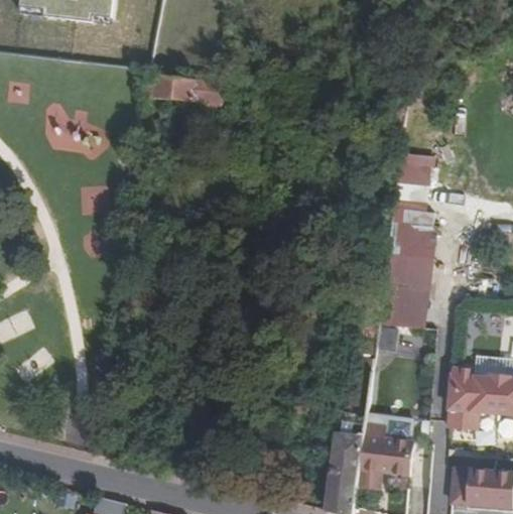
[(220,111),(223,84),(153,75),(150,96),(207,103),(206,109),(220,111)]
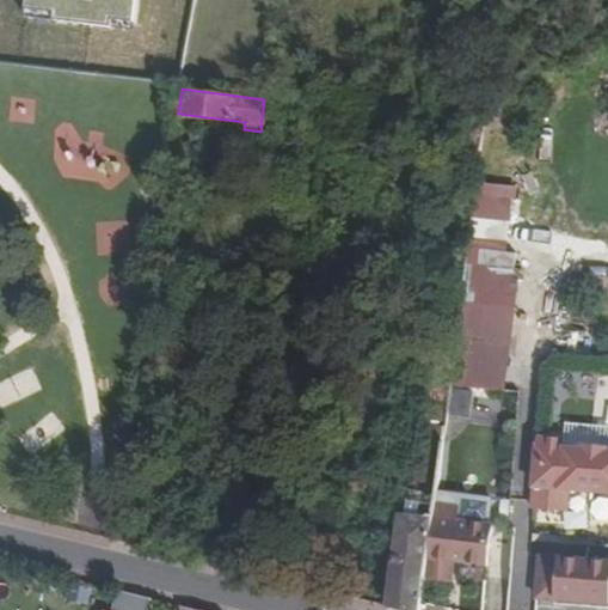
[(311,99),(269,96),(266,114),(308,119),(311,99)]
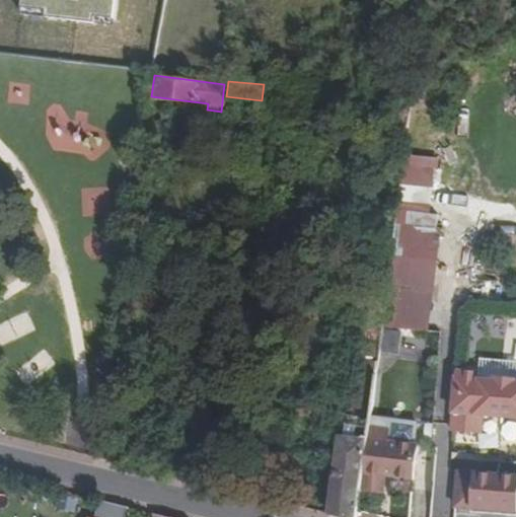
[(381,323),(427,329),(440,227),(394,221),(381,323)]
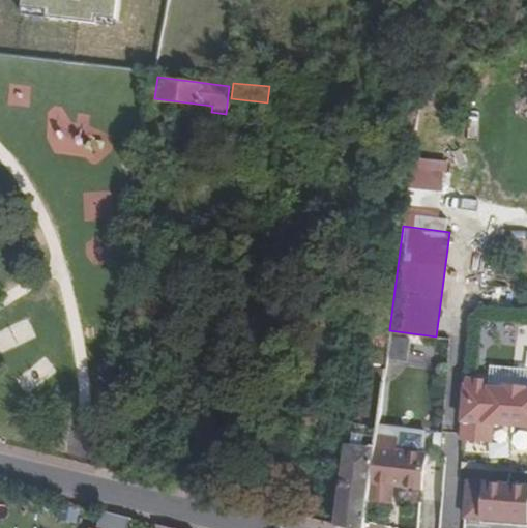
[(390,333),(387,355),(407,357),(409,335),(390,333)]
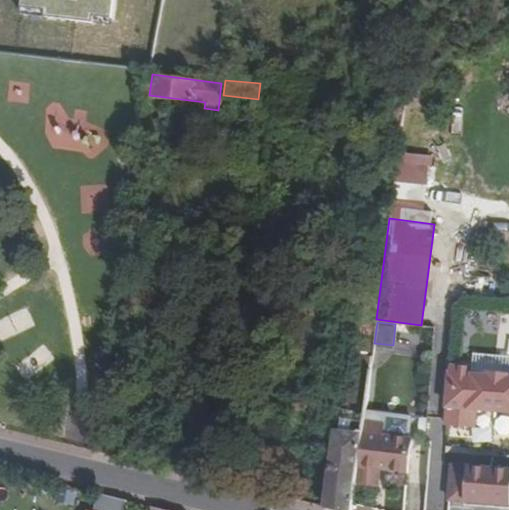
[(368,355),(370,337),(362,336),(359,354),(368,355)]
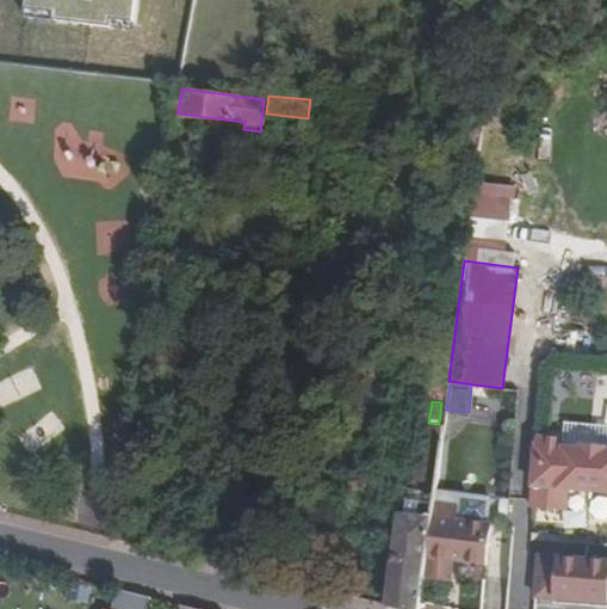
[(50,410),(31,424),(43,441),(62,426),(50,410)]
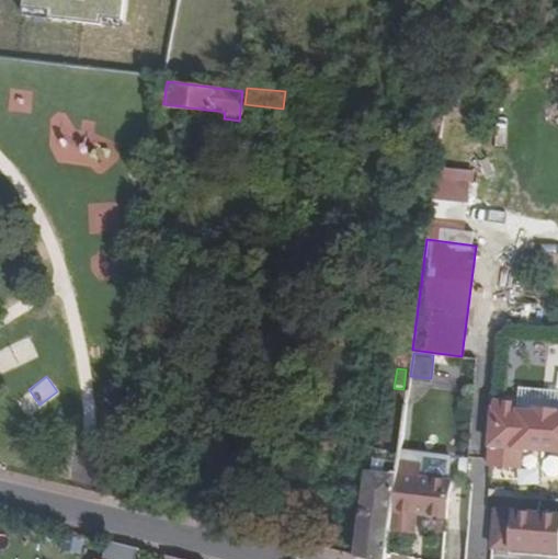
[(491,398),(486,463),(511,465),(512,446),(521,446),(557,449),(557,411),(515,408),(516,400),(491,398)]
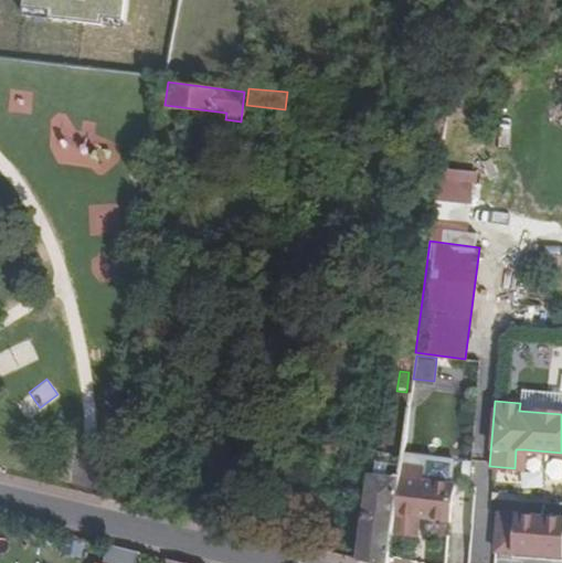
[(523,469),(525,449),(516,449),(515,468),(523,469)]
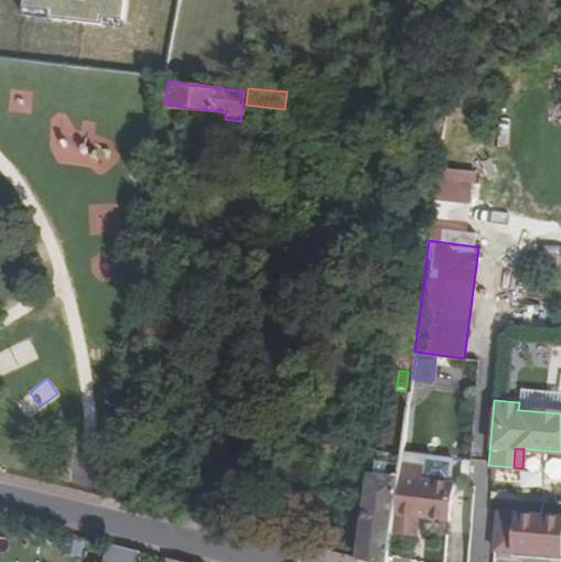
[(418,465),(396,464),(395,476),(387,531),(412,535),(416,514),(416,508),(422,509),(422,515),(444,517),(449,481),(418,477),(418,465)]
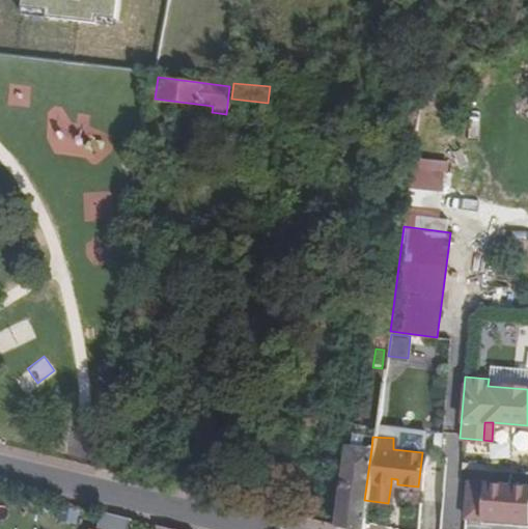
[(360,528),(364,500),(371,448),(344,446),(335,524),(355,528),(360,528)]
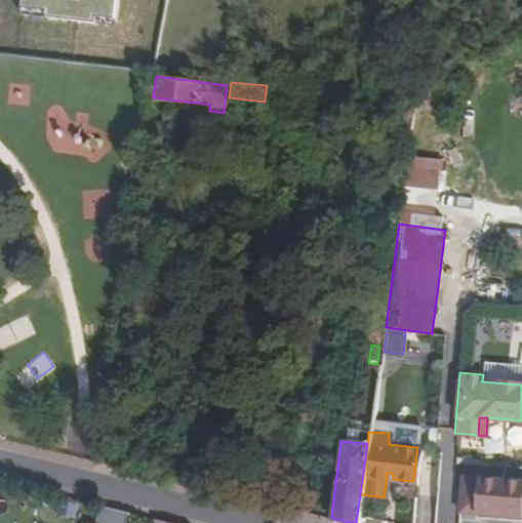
[(521,479),(462,475),(458,511),(475,512),(474,517),(487,518),(488,513),(510,515),(509,519),(521,520),(521,479)]
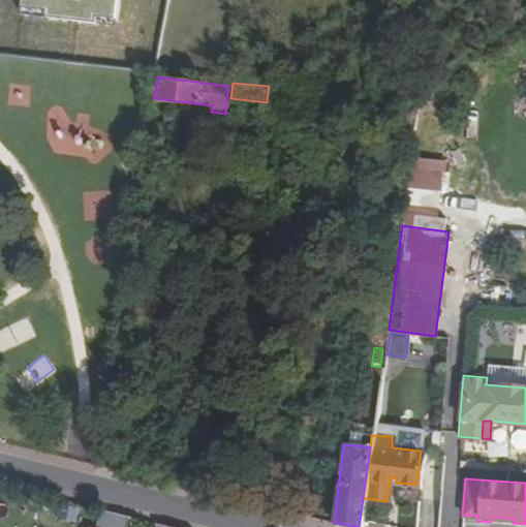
[(125,526),(128,518),(99,510),(95,526),(125,526)]
